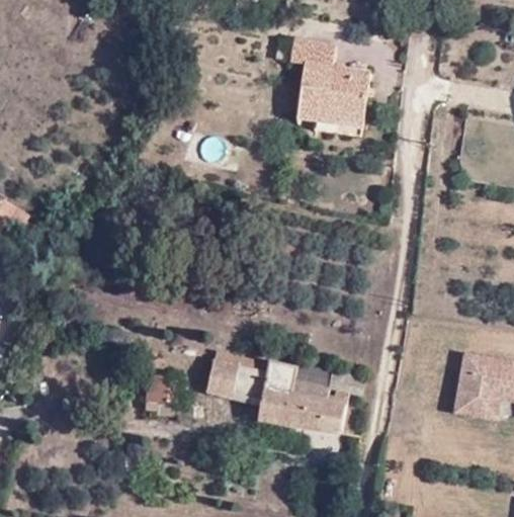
[(119,14),(123,1),(121,0),(107,0),(104,7),(119,14)]
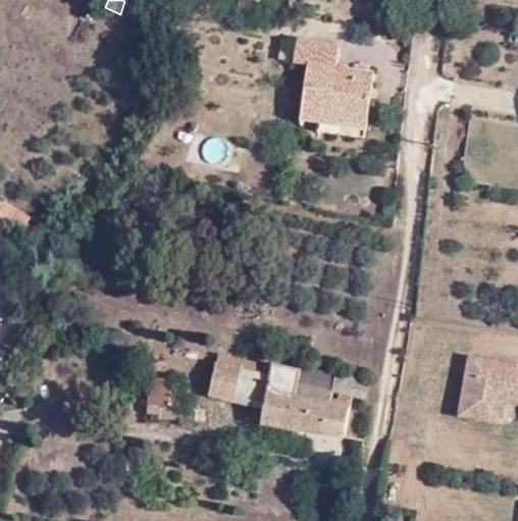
[(369,74),(348,71),(347,77),(339,77),(340,69),(331,68),(334,46),(294,40),(290,62),(306,64),(298,118),(362,128),(369,74)]
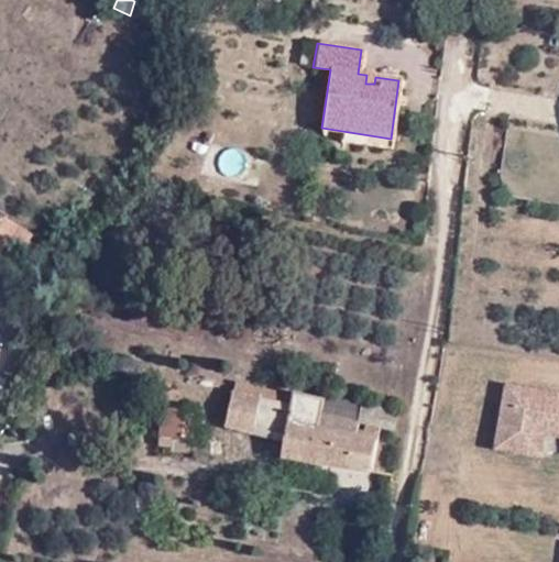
[(374,84),(375,77),(366,75),(365,84),(374,84)]
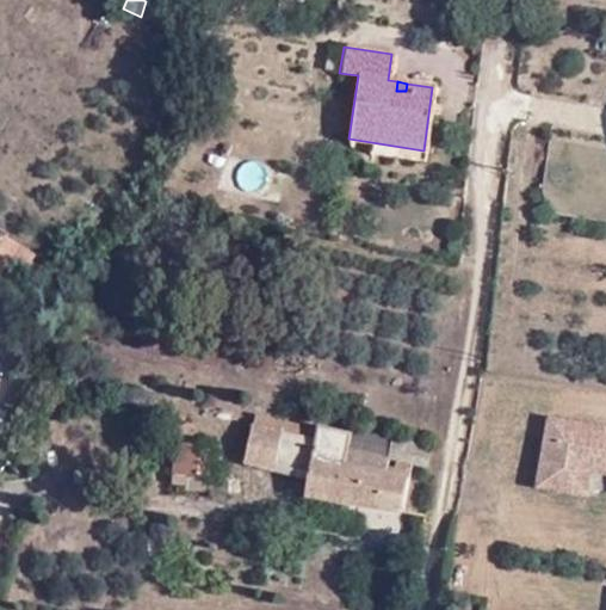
[(5,264),(17,271),(26,256),(0,238),(0,269),(5,264)]
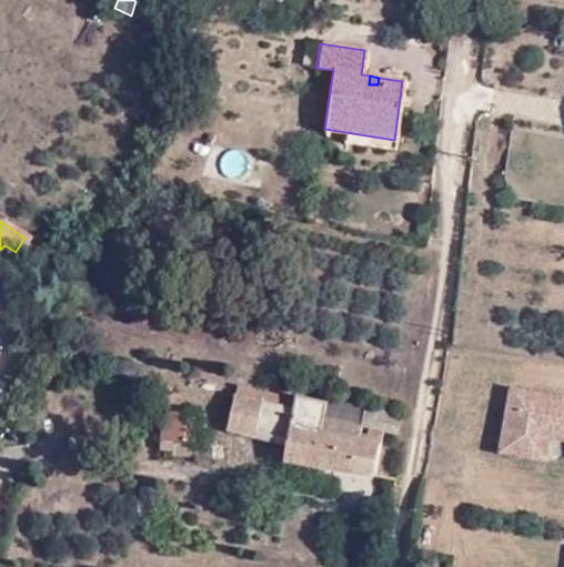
[(113,360),(110,374),(144,381),(148,365),(113,360)]
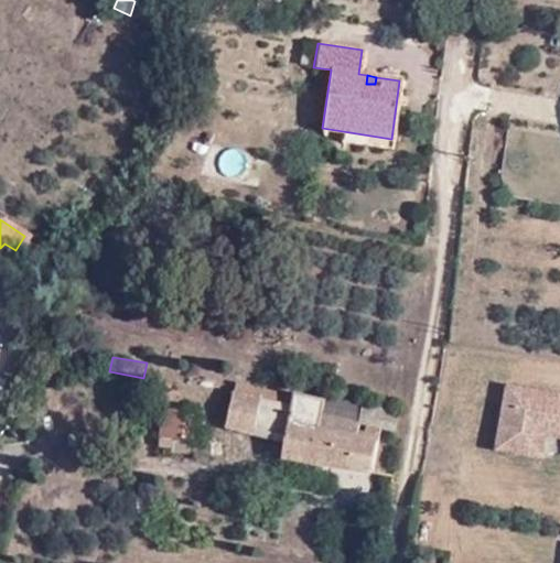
[(367,473),(376,428),(363,425),(362,433),(361,439),(352,437),(353,431),(355,423),(355,421),(320,413),(322,401),(235,382),(223,426),(283,441),(280,457),(367,473)]
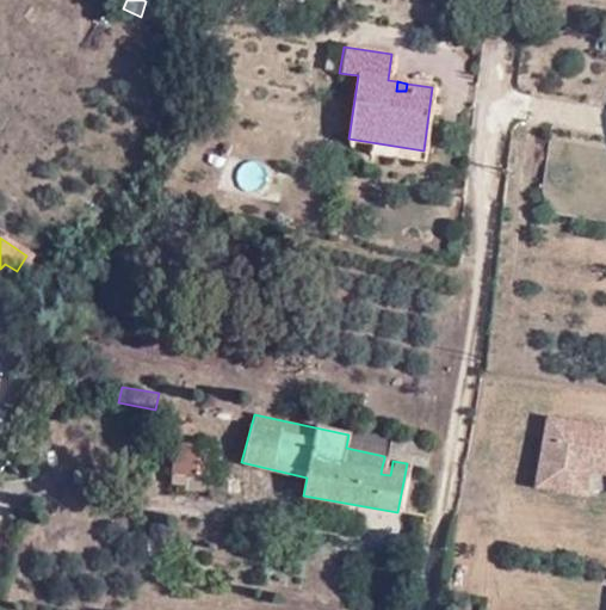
[(605,429),(545,419),(536,478),(563,484),(567,468),(586,470),(605,473),(605,429)]
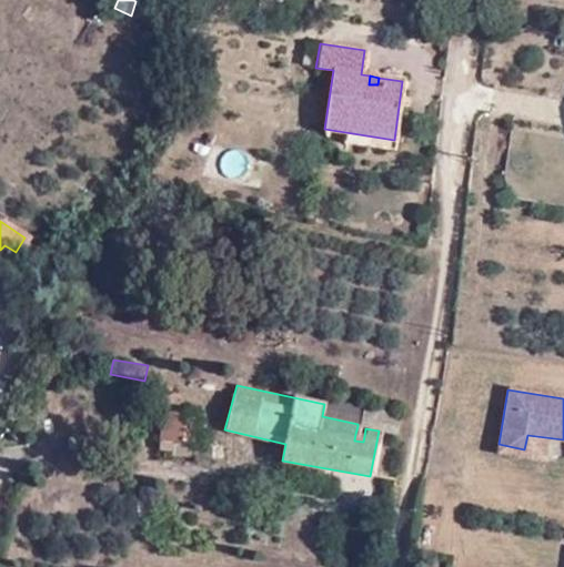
[(358,424),(362,406),(362,405),(325,396),(324,404),(322,416),(358,424)]
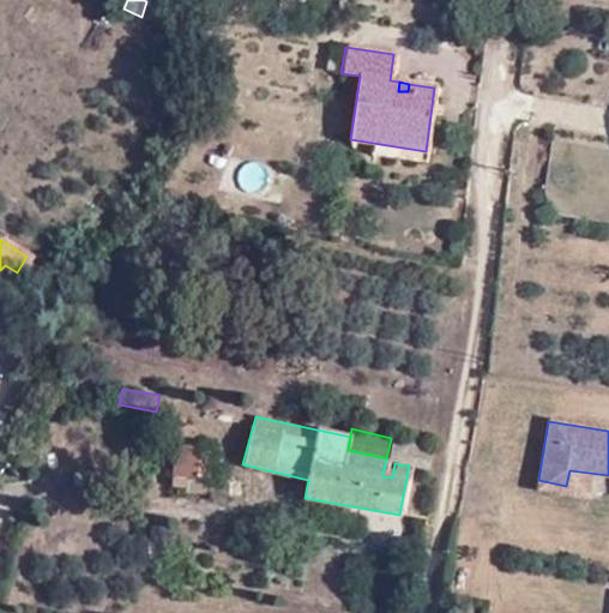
[(409,466),(427,469),(432,448),(391,439),(386,458),(386,461),(395,463),(409,466)]
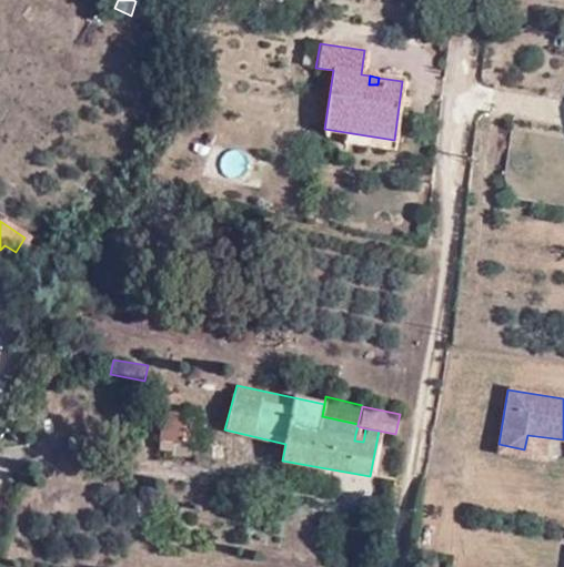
[(181,443),(183,414),(161,412),(158,451),(172,451),(171,456),(190,457),(190,454),(209,455),(208,459),(223,459),(224,446),(191,444),(181,443)]
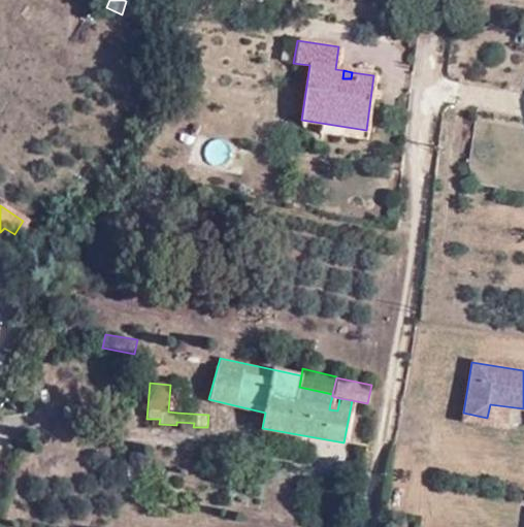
[(179,386),(170,385),(168,412),(177,413),(179,386)]
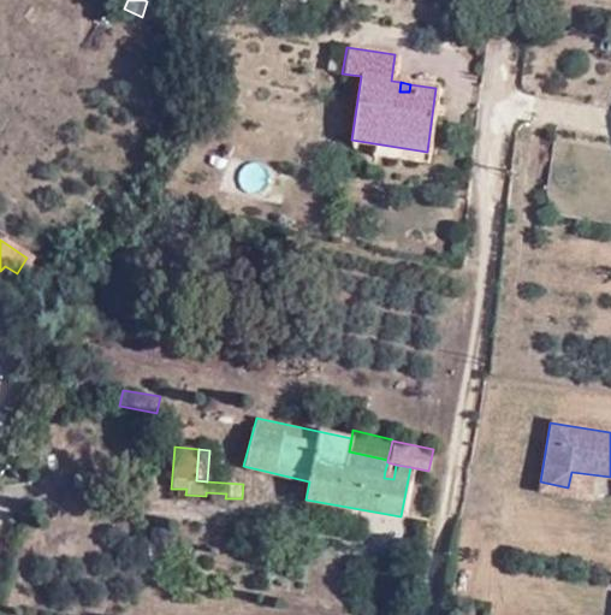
[(568,488),(540,482),(539,491),(588,498),(591,474),(571,472),(568,488)]
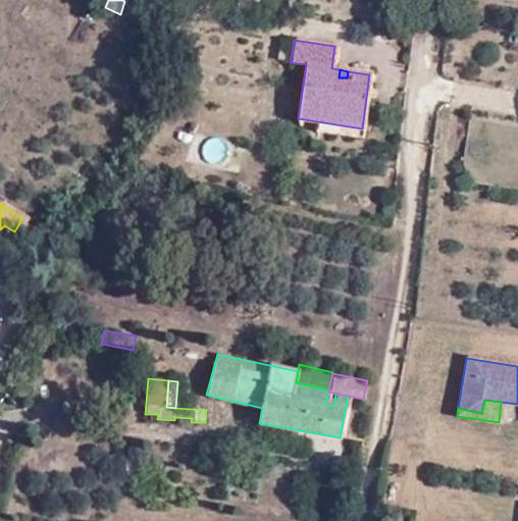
All buildings are outlined.
